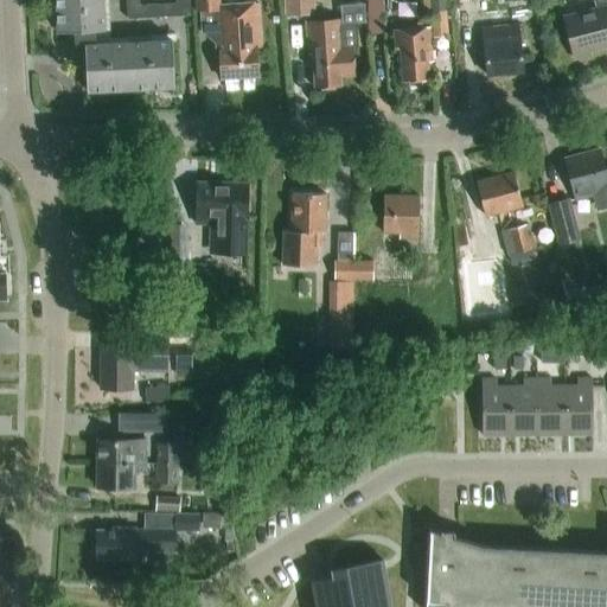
[(56,0),(58,32),(104,30),(102,0),(56,0)]
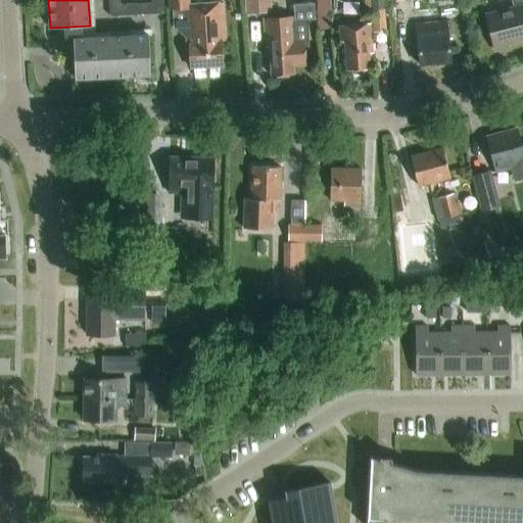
[(117,5),(116,0),(106,0),(108,16),(161,13),(160,0),(149,0),(149,3),(117,5)]
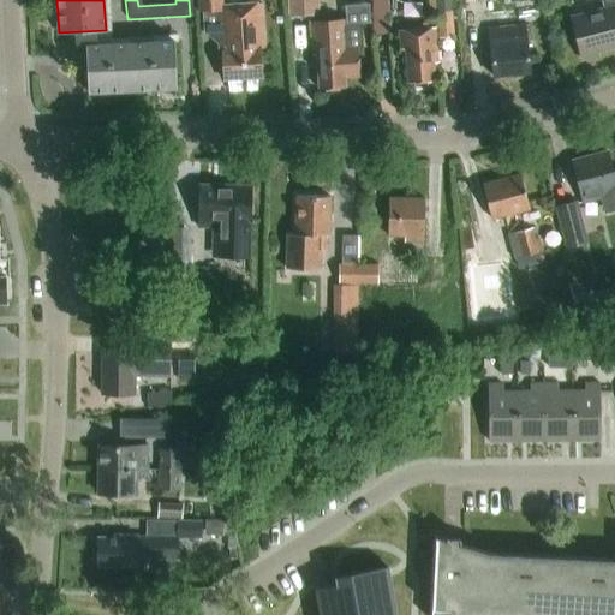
[(198,0),(199,11),(221,10),(220,0),(198,0)]
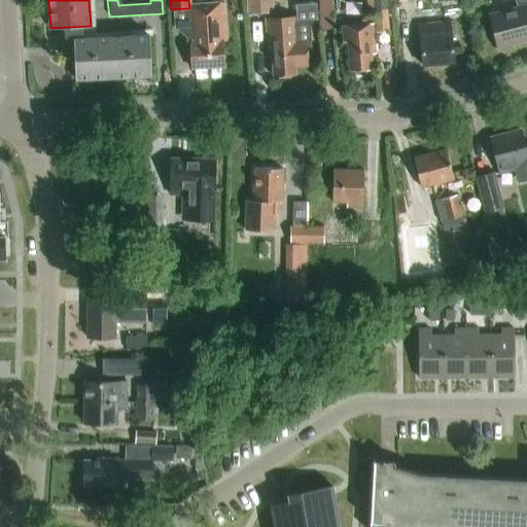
[(272,0),(247,0),(248,14),(273,13),(272,0)]
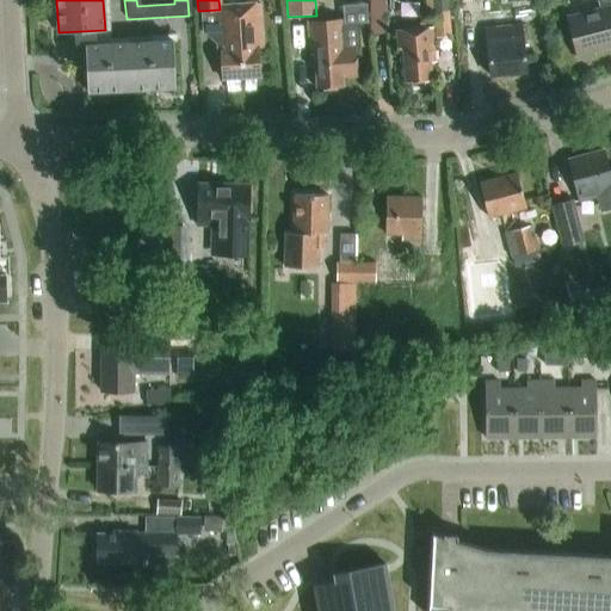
[(371,0),(374,31),(386,31),(383,0),(371,0)]
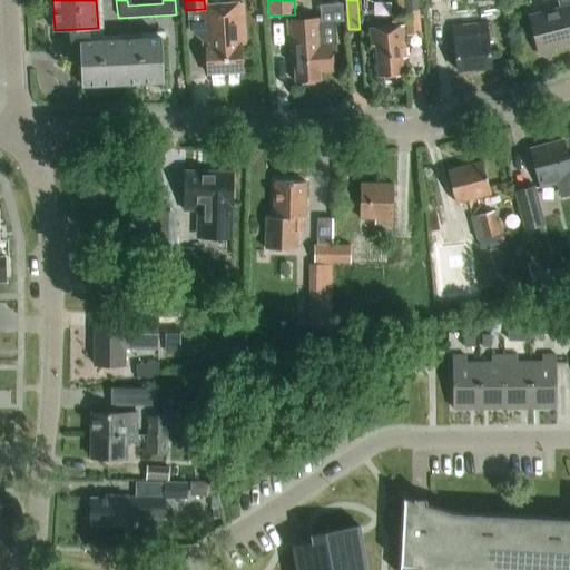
[(419,35),(415,0),(395,0),(396,13),(403,12),(405,36),(419,35)]
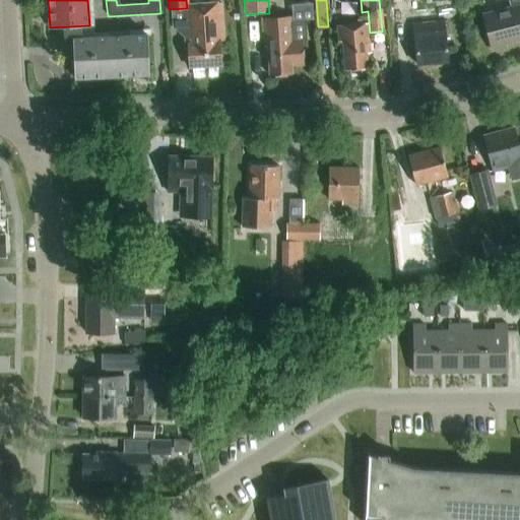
[(505,48),(504,45),(519,40),(519,0),(508,0),(510,8),(482,15),(493,52),(505,48)]
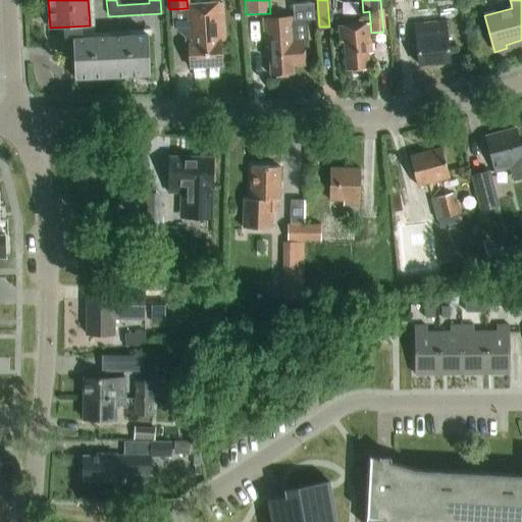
[(189,5),(192,42),(188,42),(189,68),(221,66),(220,43),(225,42),(223,3),(189,5)]
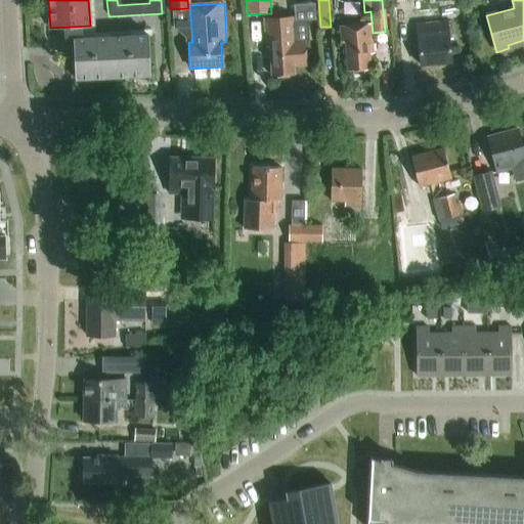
[(295,76),(294,69),(306,68),(305,44),(309,43),(307,22),(295,22),(295,17),(266,19),(267,32),(264,32),(265,48),(270,48),(272,78),(295,76)]
